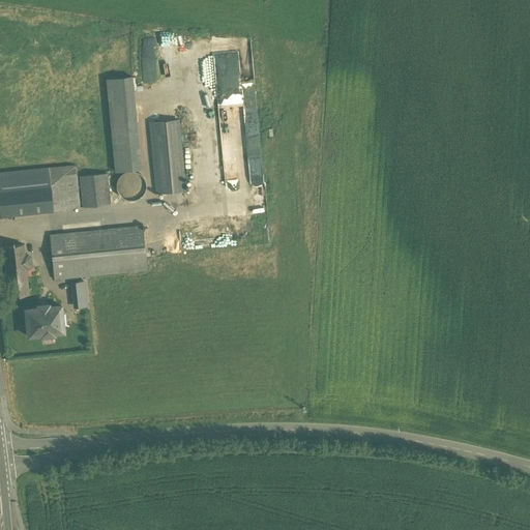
[(225,53),(214,54),(215,64),(226,63),(225,53)]
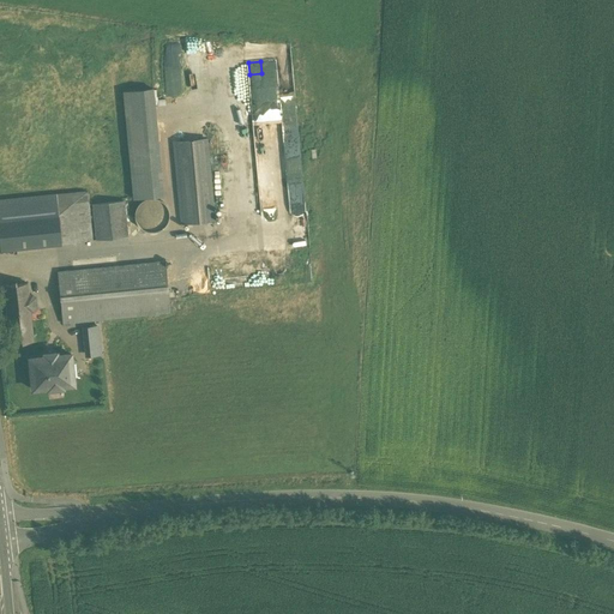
[(152,90),(124,92),(134,199),(162,197),(152,90)]
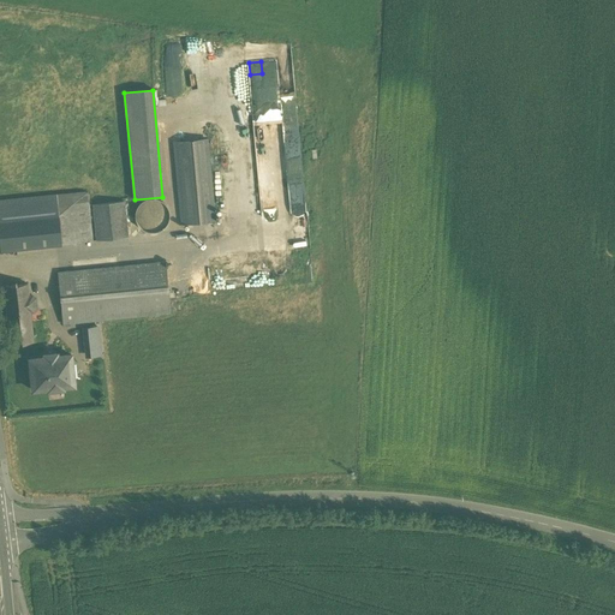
[(207,139),(177,142),(185,225),(214,221),(207,139)]
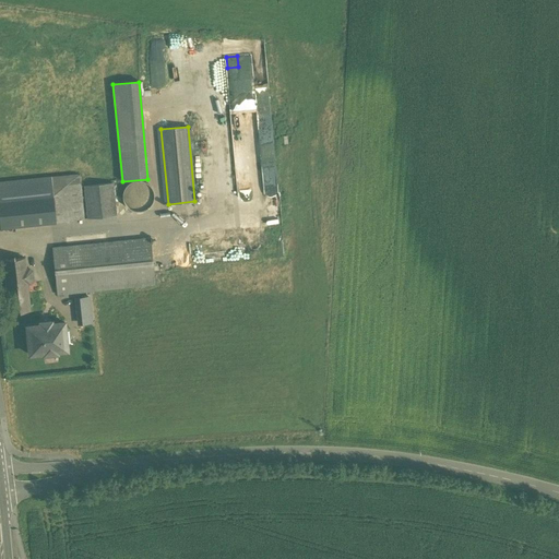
[(78,175),(0,182),(0,222),(1,228),(82,219),(78,175)]
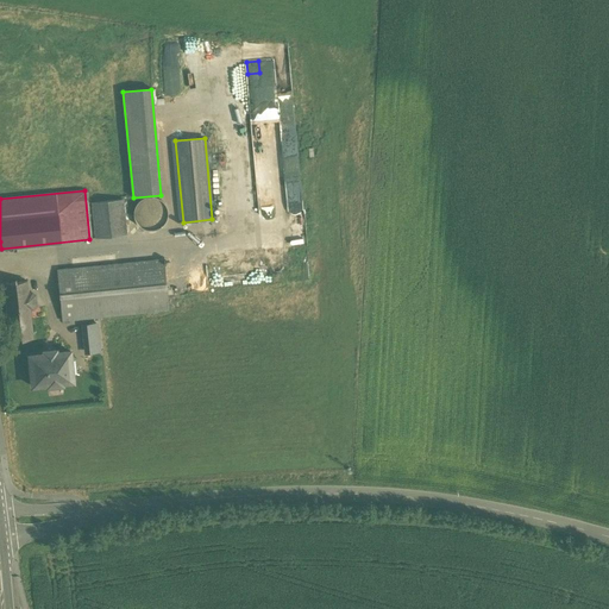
[(167,220),(168,213),(167,207),(162,201),(157,198),(150,196),(144,198),(138,202),(135,207),(133,214),(135,220),(139,226),(144,230),(151,231),(157,230),(163,226),(167,220)]
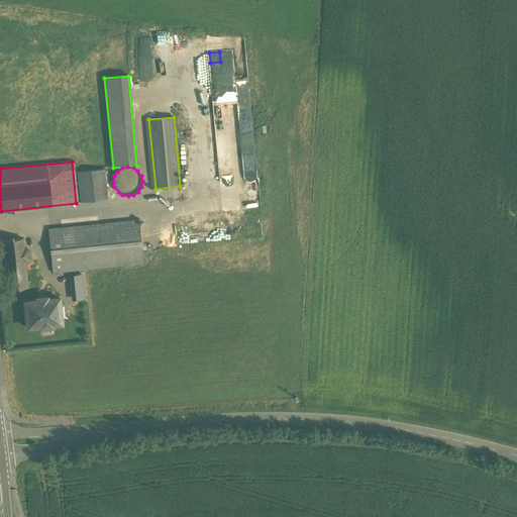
[(104,170),(79,172),(82,202),(107,200),(104,170)]
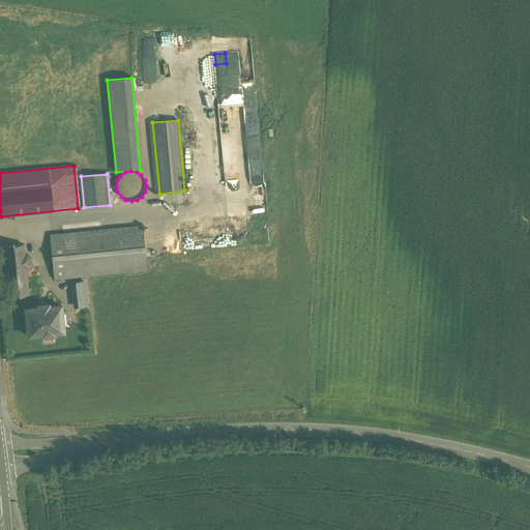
[(142,227),(115,229),(119,272),(146,270),(142,227)]
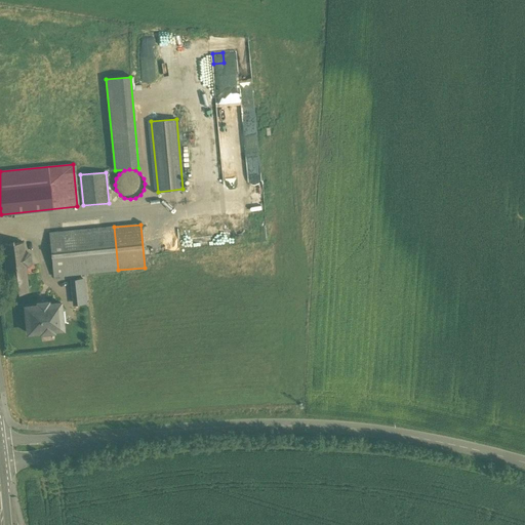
[(114,227),(49,233),(53,276),(118,270),(114,227)]
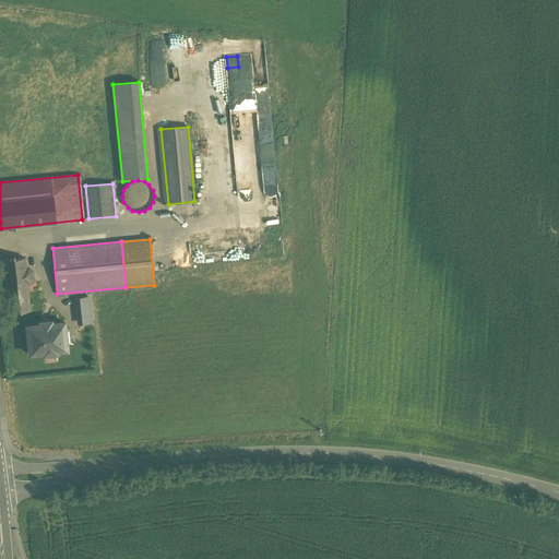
[(24,258),(4,260),(10,312),(30,310),(27,284),(31,283),(33,281),(32,271),(28,269),(25,269),(24,258)]
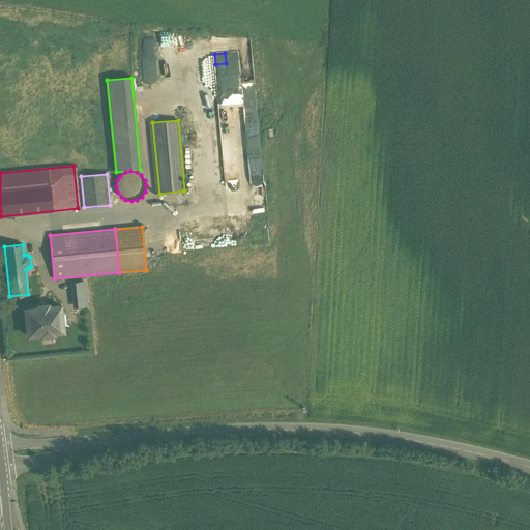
[(60,305),(48,306),(48,307),(39,308),(39,307),(26,310),(26,308),(25,310),(25,311),(28,335),(28,336),(29,336),(41,334),(41,336),(54,334),(54,333),(62,332),(63,332),(64,332),(63,331),(61,306),(61,305),(60,305)]
